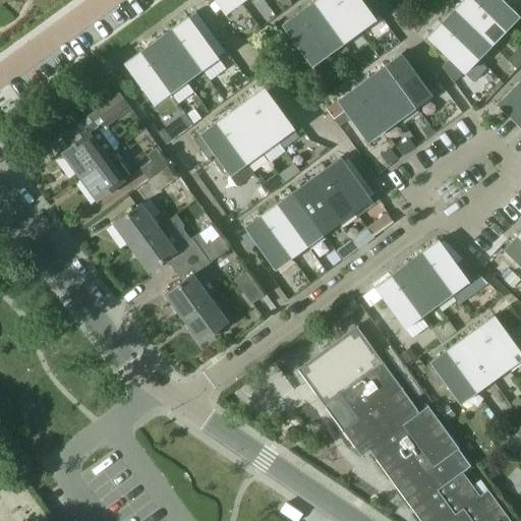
[(239,0),(214,0),(216,2),(222,9),(225,14),(241,2),(239,0)]
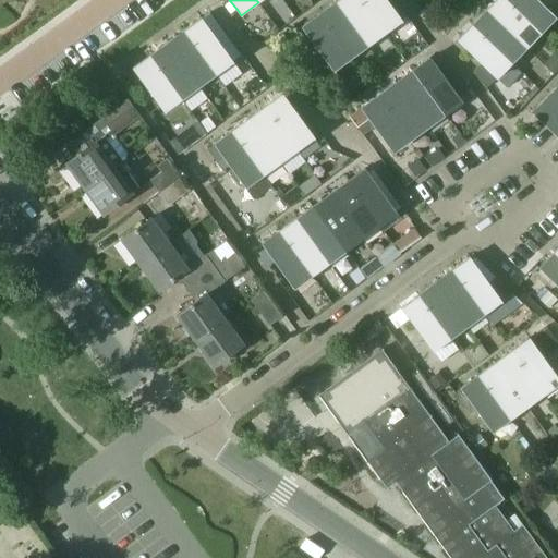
[(359,0),(339,0),(336,3),(367,46),(385,34),(359,0)]
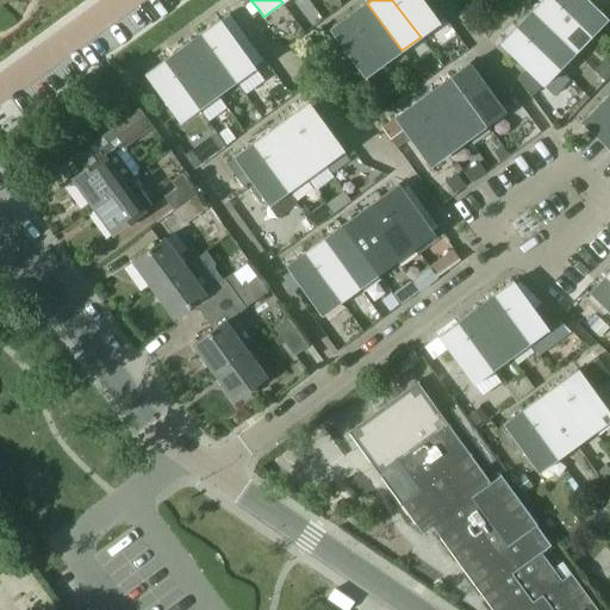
[(422,0),(392,0),(421,37),(440,23),(427,6),(422,0)]
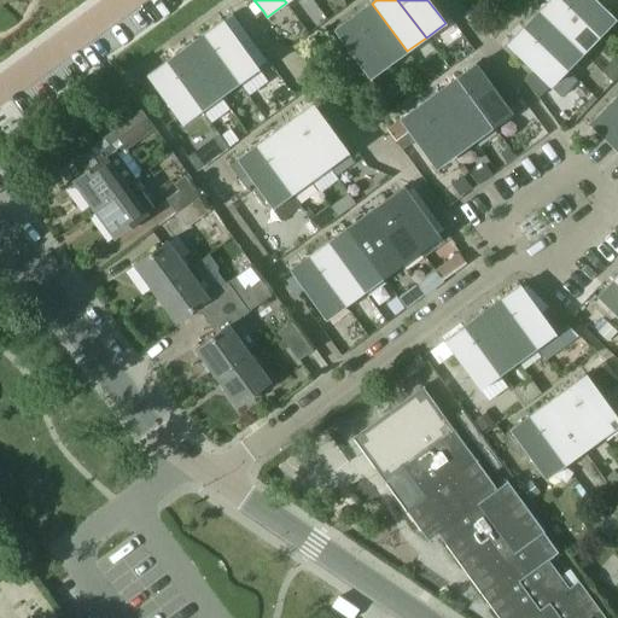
[(560,0),(549,0),(540,11),(581,52),(598,35),(560,0)]
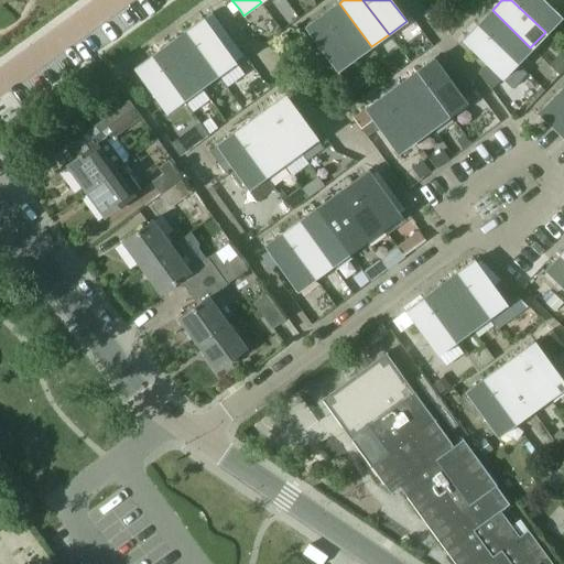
[(511,0),(545,32),(561,17),(543,0),(511,0)]
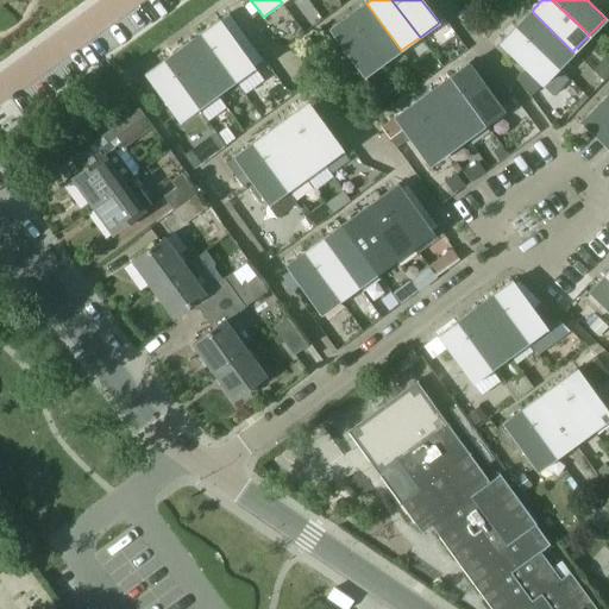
[(259,11),(252,2),(248,7),(253,16),(259,11)]
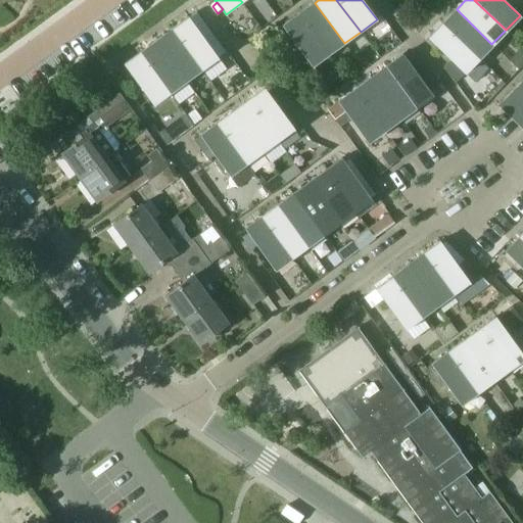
[(315,3),(299,14),(329,55),(344,43),(315,3)]
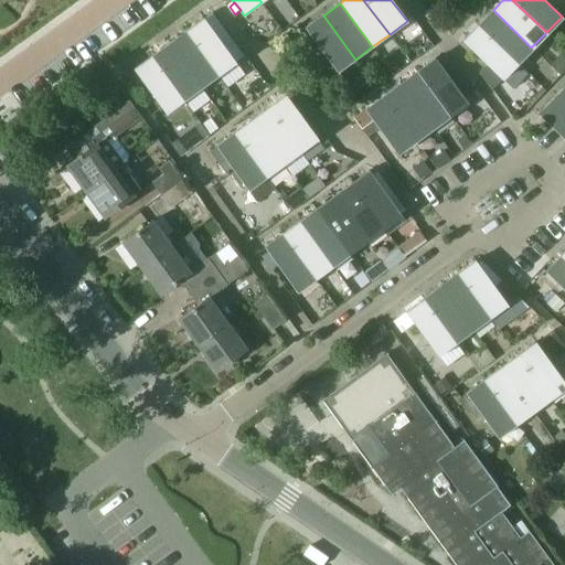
[(493,10),(478,25),(516,63),(531,48),(493,10)]
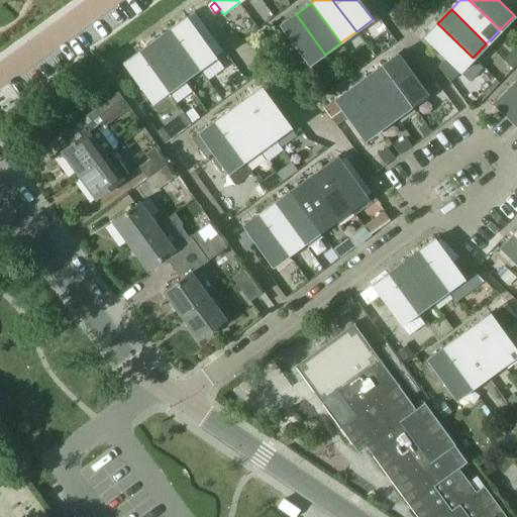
[(196,12),(187,18),(196,31),(205,24),(196,12)]
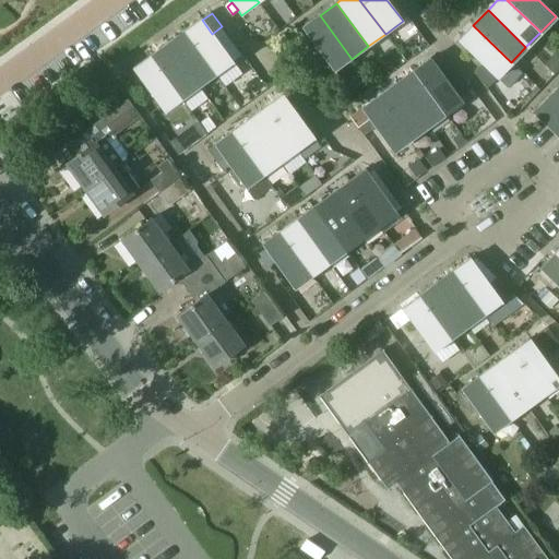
[(320,15),(302,28),(302,30),(311,40),(334,71),(352,59),(320,15)]
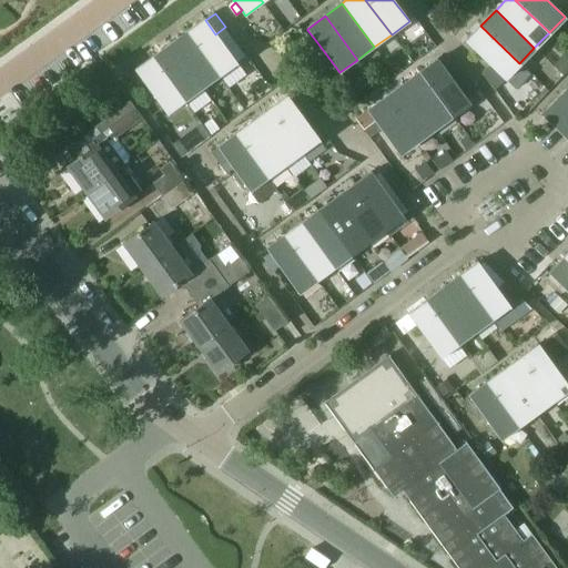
[(204,19),(186,32),(219,77),(236,63),(215,34),(205,20),(204,19)]
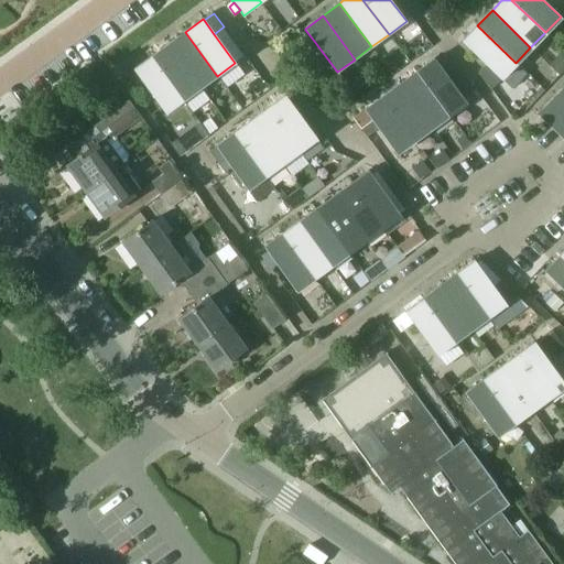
[(500,78),(516,63),(477,25),(463,41),(500,78)]
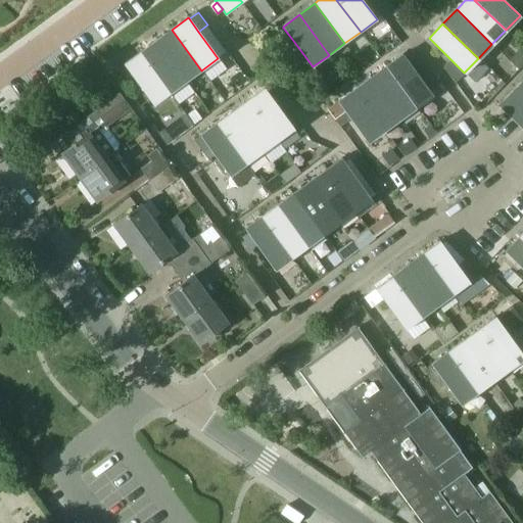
[(283,28),(278,31),(286,42),(291,38),(283,28)]
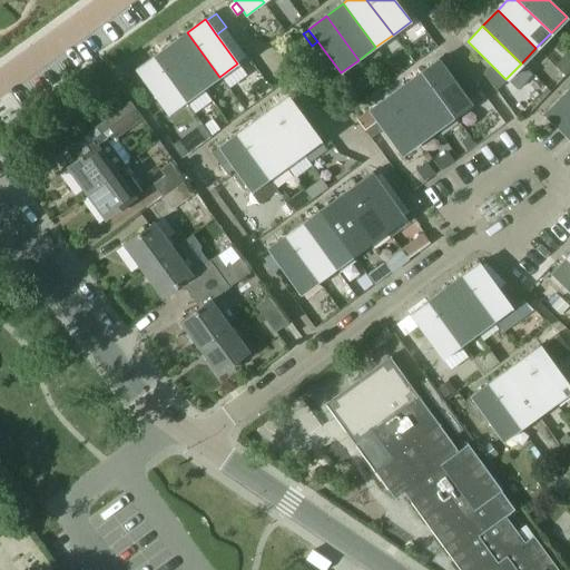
[(203,89),(219,77),(187,32),(170,45),(203,89)]
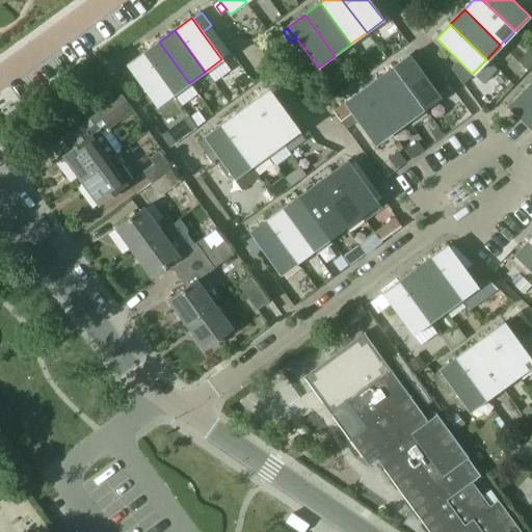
[(159,42),(142,53),(173,95),(189,83),(159,42)]
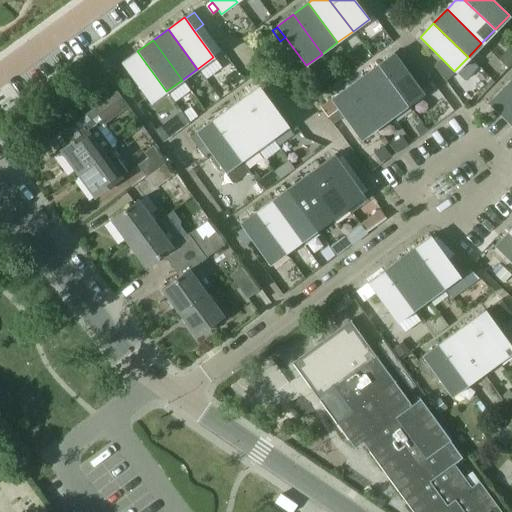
[(507,70),(511,64),(511,48),(498,61),(507,70)]
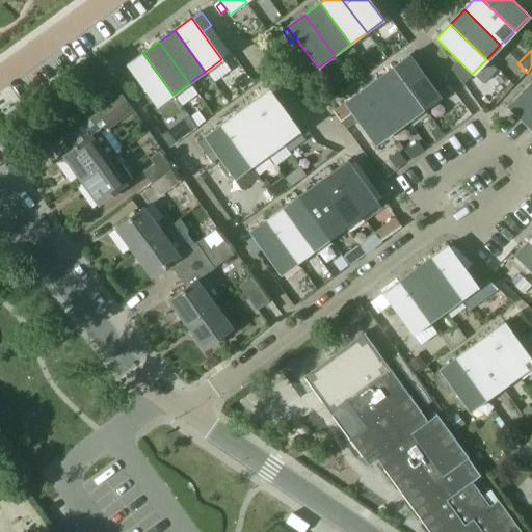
[(156,107),(173,95),(142,53),(126,65),(156,107)]
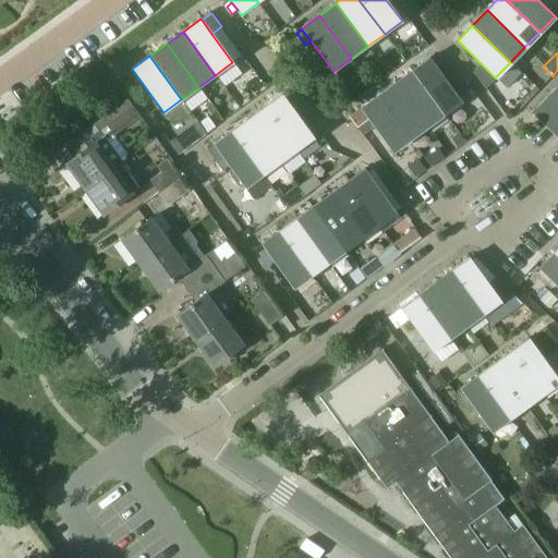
[(412,71),(444,113),(461,101),(458,97),(448,84),(429,59),(412,71)]
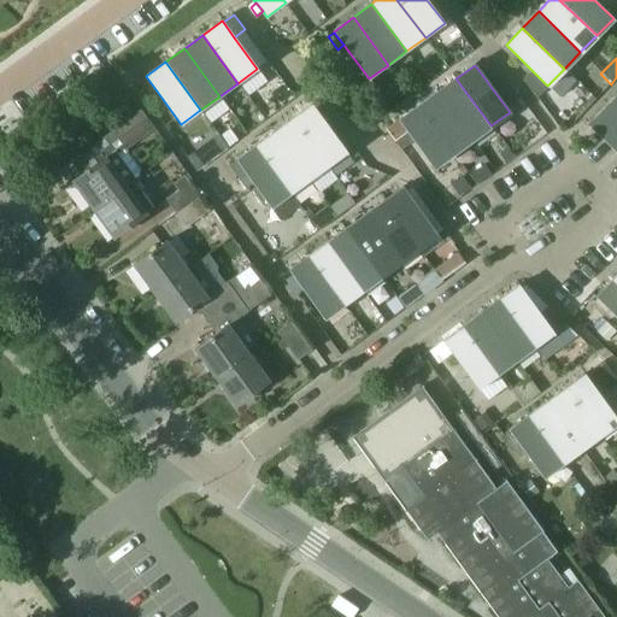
[(404,86),(412,97),(421,89),(412,78),(404,86)]
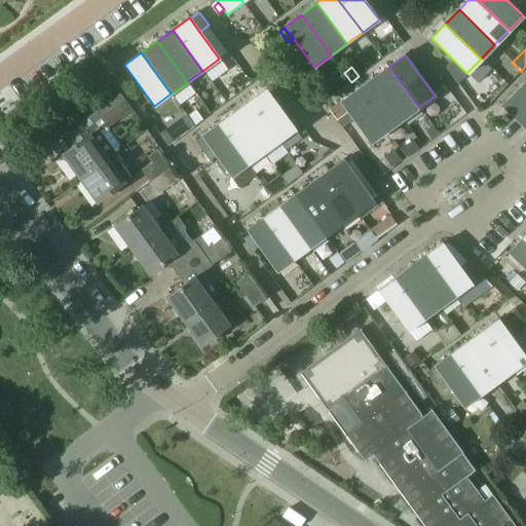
[(403,119),(418,107),(388,67),(373,79),(403,119)]
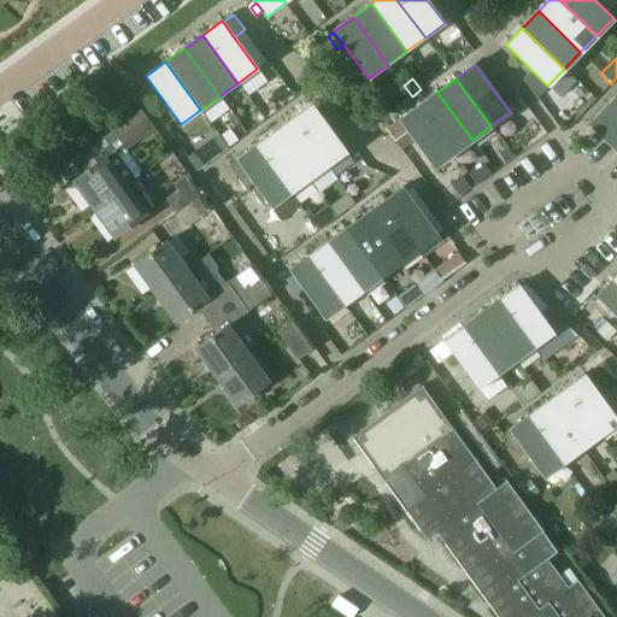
[(506,86),(495,93),(506,107),(521,98),(506,86)]
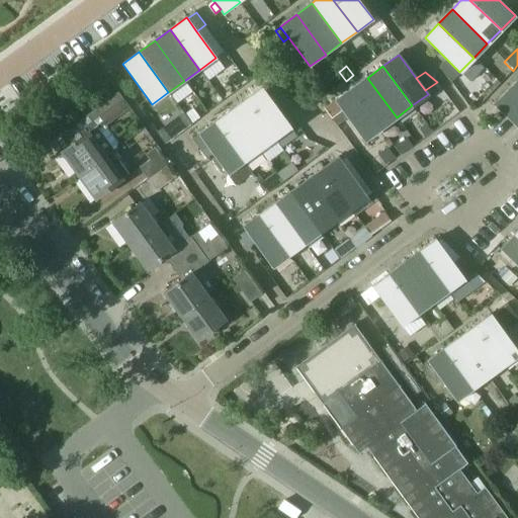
[(380,128),(397,117),(367,78),(351,89),(380,128)]
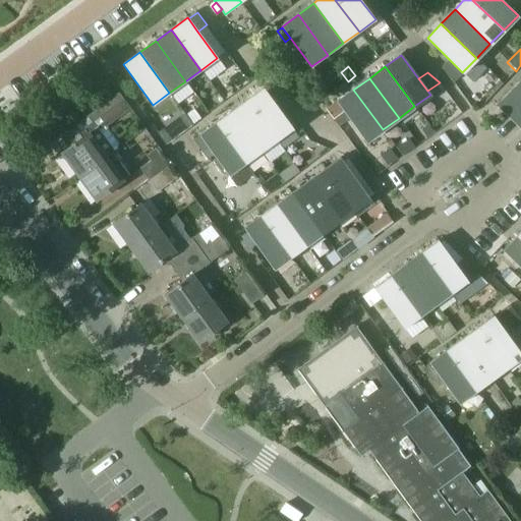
[(520,79),(511,91),(520,101),(520,79)]
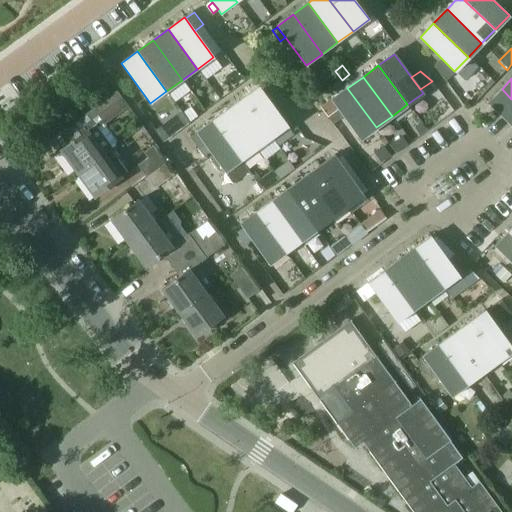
[(260,87),(244,98),(272,138),(288,127),(280,115),(260,87)]
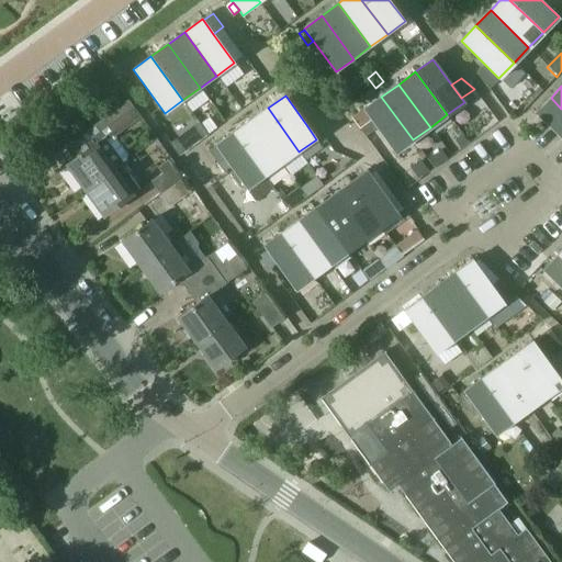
[(396,153),(413,139),(381,97),(364,110),(372,121),(396,153)]
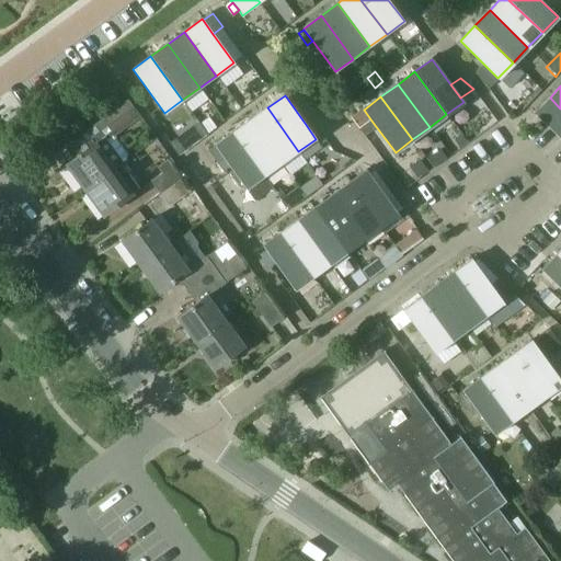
[(560,109),(550,98),(535,114),(560,138),(560,109)]
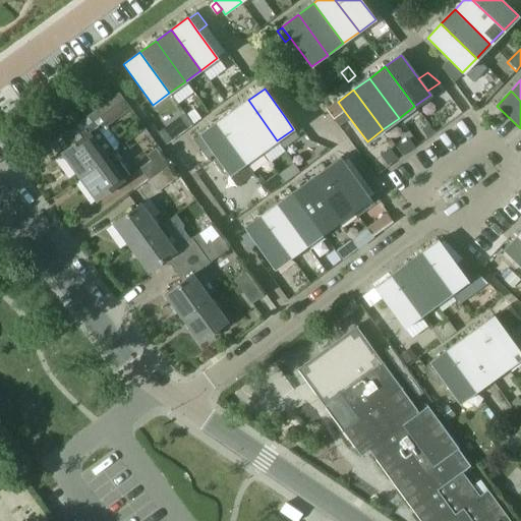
[(106,122),(126,108),(117,96),(98,111),(106,122)]
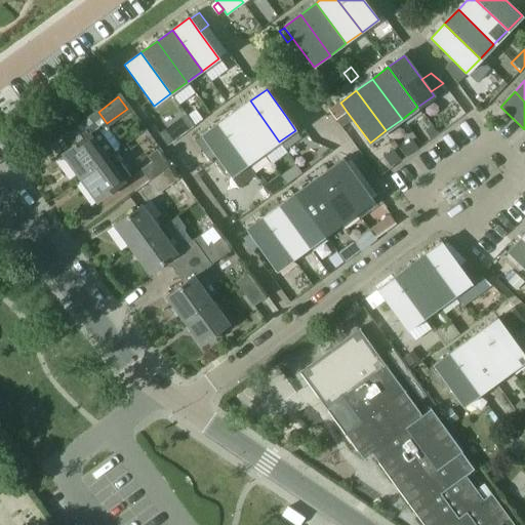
[(250,101),(234,112),(264,153),(279,142),(250,101)]
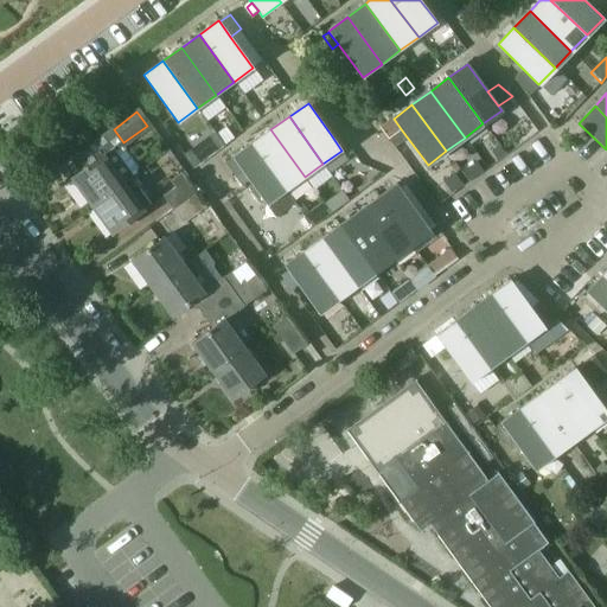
[(394,119),(382,127),(391,139),(402,131),(394,119)]
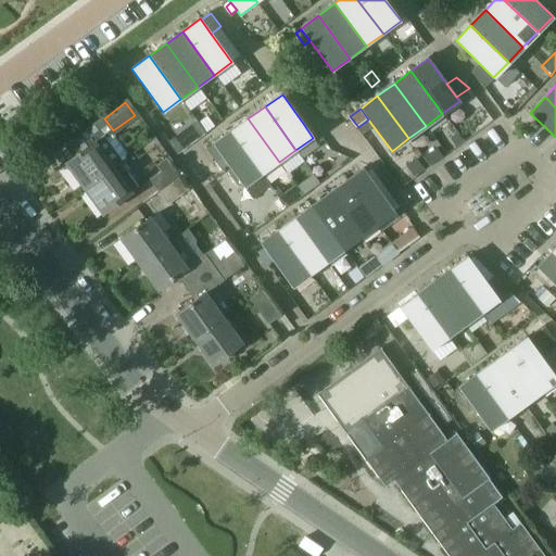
[(206,117),(199,124),(206,134),(214,127),(206,117)]
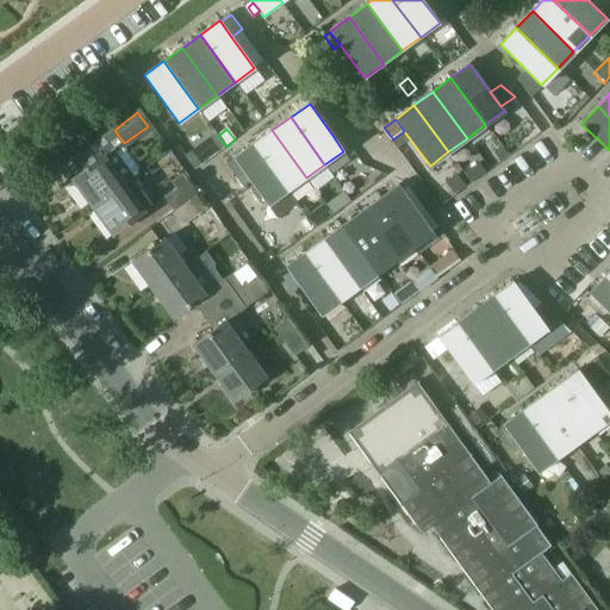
[(86,170),(73,180),(93,207),(132,180),(135,178),(141,174),(120,147),(124,143),(114,130),(99,141),(76,157),(86,170)]
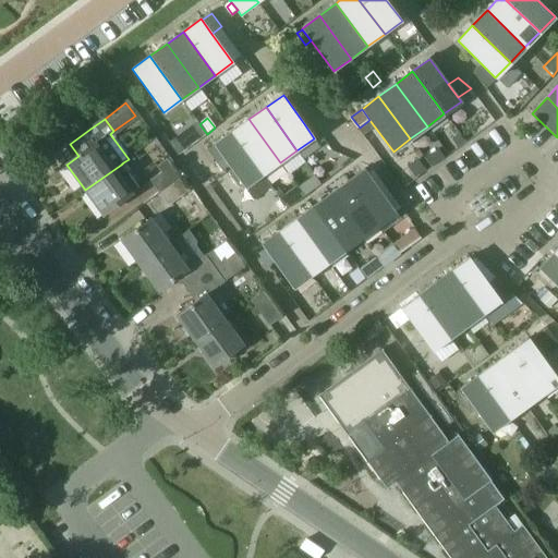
[(249,119),(231,132),(263,176),(280,162),(249,119)]
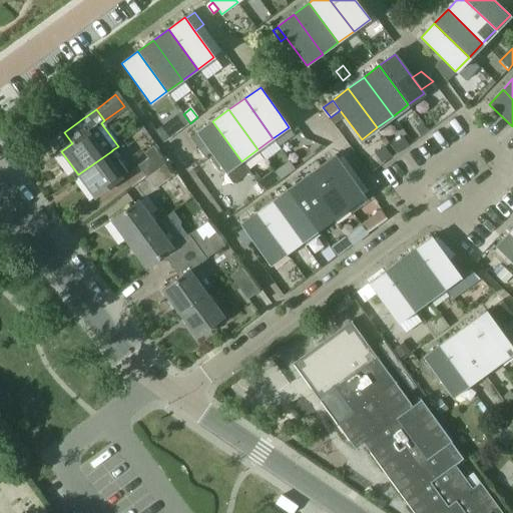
[(287,112),(281,115),(289,127),(293,132),(299,128),(287,112)]
